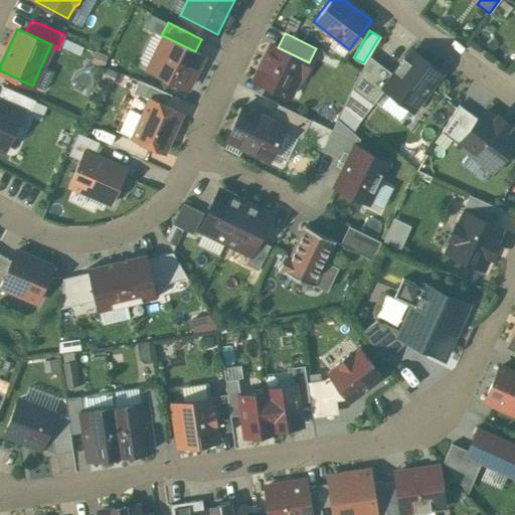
[(195,51),(164,36),(148,68),(185,88),(202,55),(195,51)]
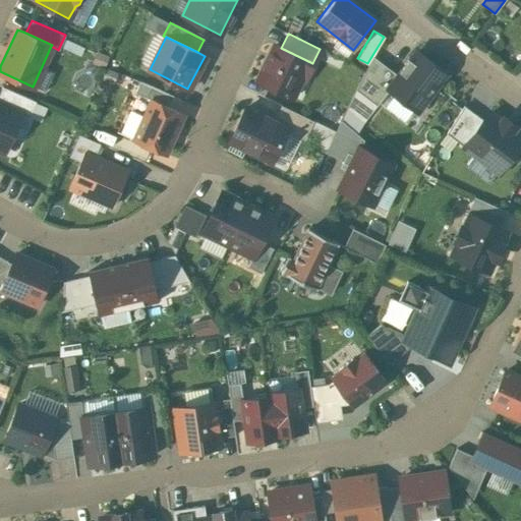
[(274,45),(256,79),(288,95),(297,76),(304,80),(312,63),(281,48),(274,45)]
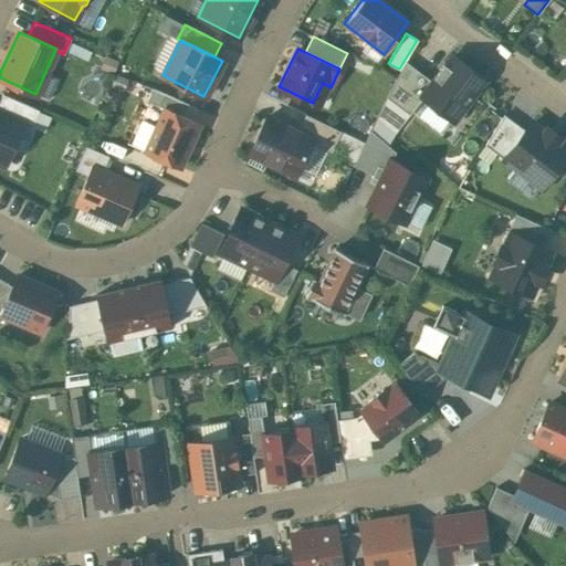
[(368,64),(347,53),(343,62),(365,72),(368,64)]
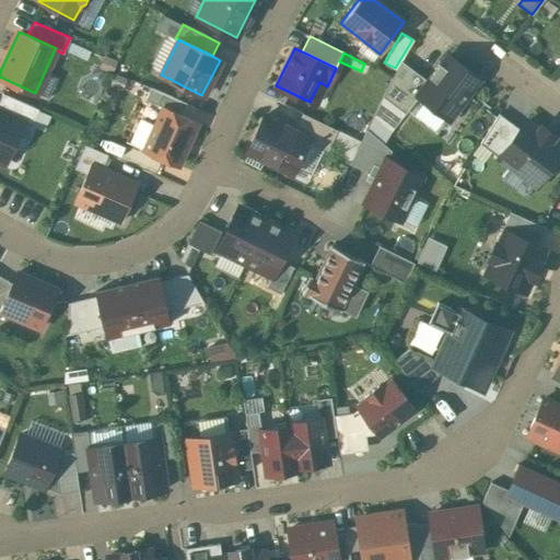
[(478,78),(447,54),(440,63),(439,61),(428,76),(430,77),(428,80),(417,94),(418,95),(447,118),(478,78)]
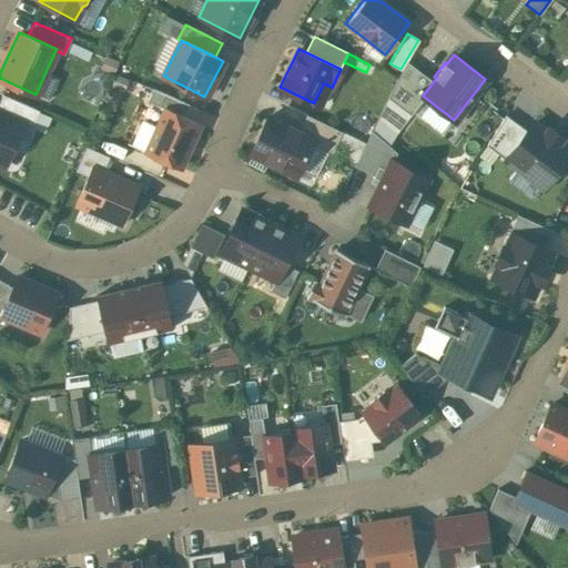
[(423,95),(434,81),(407,61),(402,70),(397,77),(387,97),(411,114),(424,97),(423,95)]
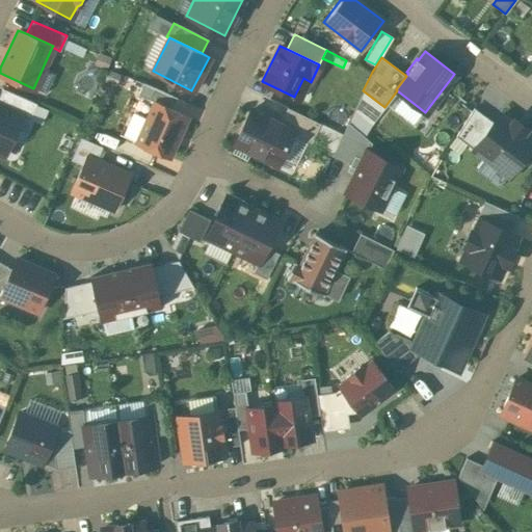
[(154,102),(171,109),(177,99),(142,83),(137,95),(154,102)]
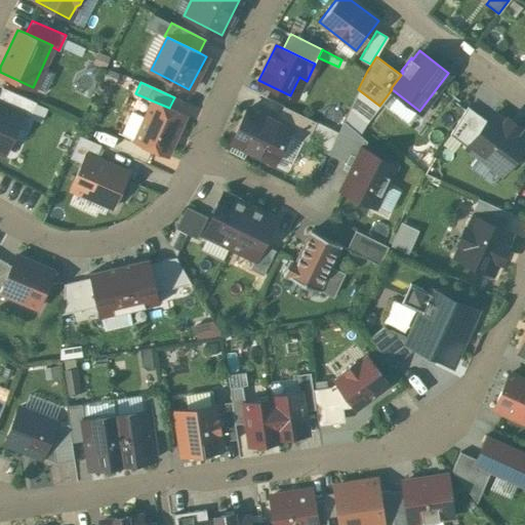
[(1,87),(0,89),(0,103),(22,113),(21,114),(29,117),(35,102),(1,87)]
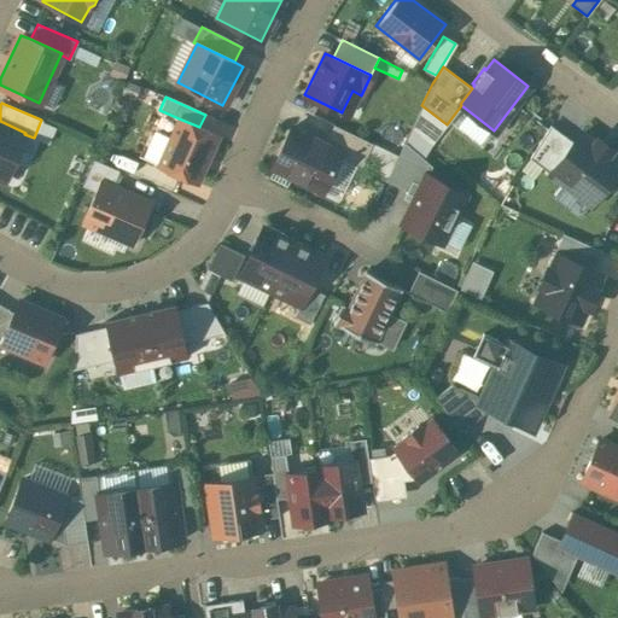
[(199,127),(179,118),(158,165),(196,182),(216,135),(199,127)]
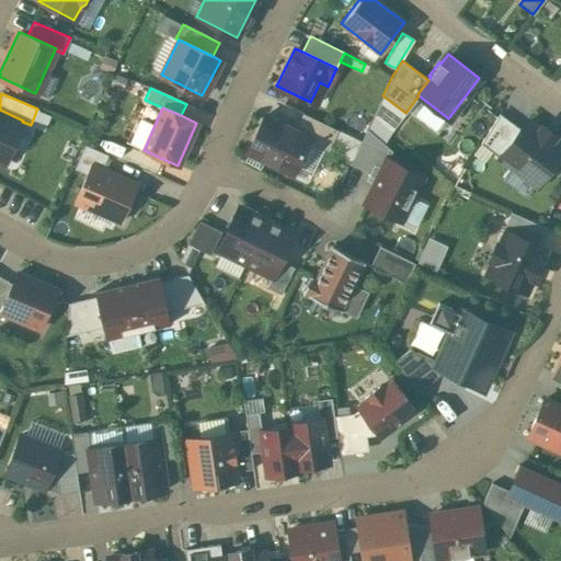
[(0,110),(0,161),(4,163),(22,122),(23,121),(0,110)]
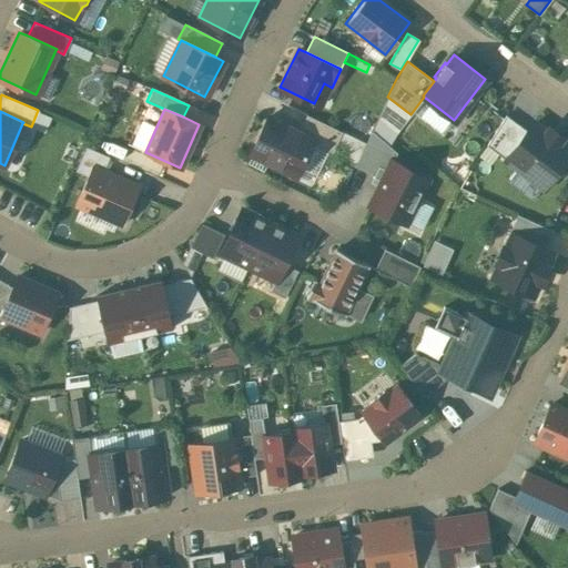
[(486,144),(505,159),(526,131),(505,114),(486,144)]
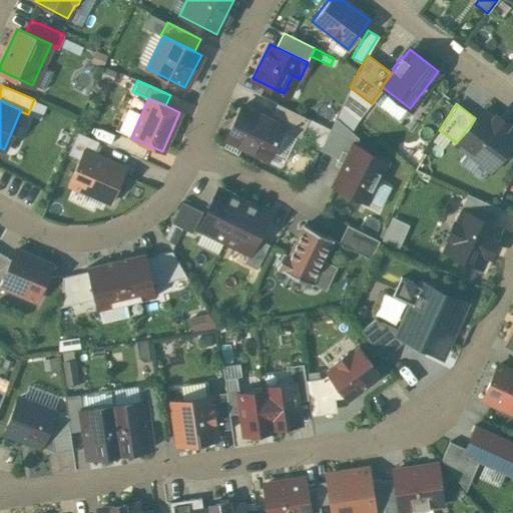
[(270,118),(241,104),(226,139),(269,158),(283,129),(285,125),(270,118)]
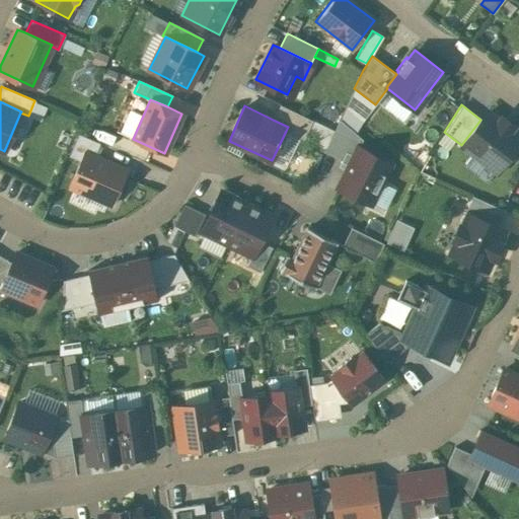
[(288,127),(286,131),(304,139),(313,121),(281,105),(273,120),(288,127)]
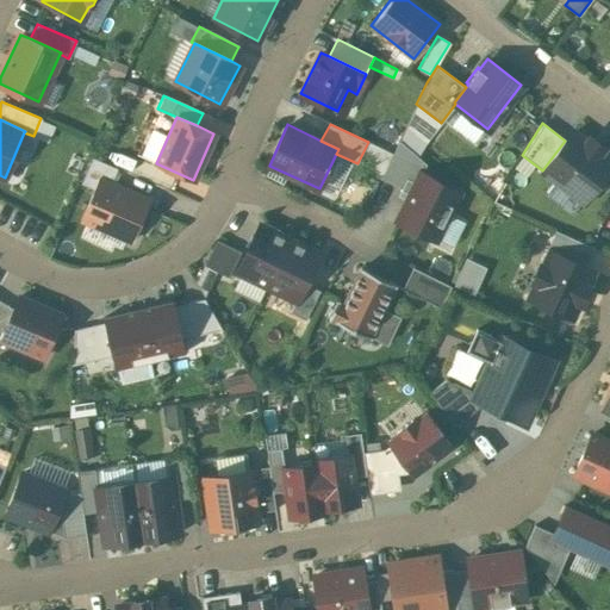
[(586,141),(572,130),(565,141),(542,170),(583,201),(609,165),(609,157),(599,150),(586,141)]
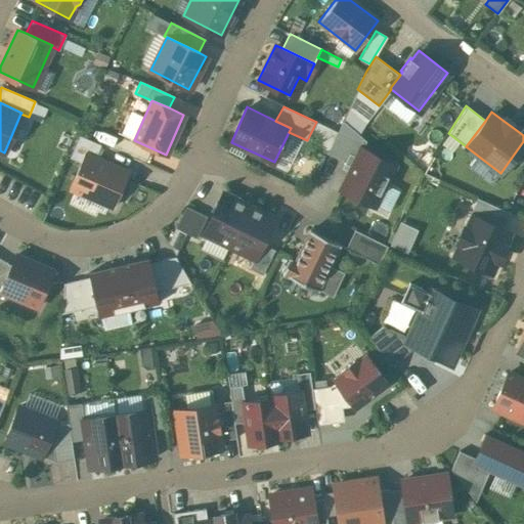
[(506,118),(504,121),(515,129),(517,127),(506,118)]
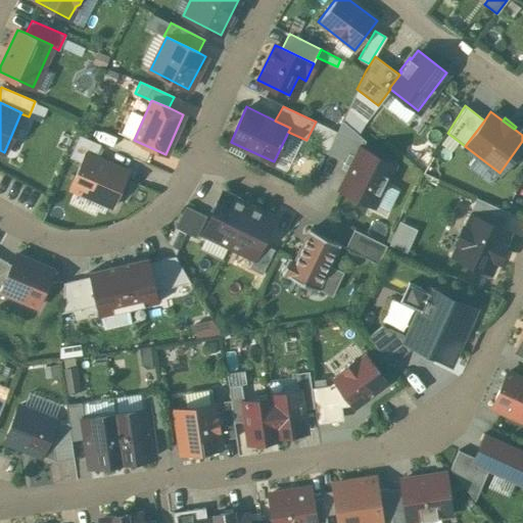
[(360,148),(361,148),(365,140),(341,120),(325,153),(343,161),(342,162),(350,167),(360,148)]
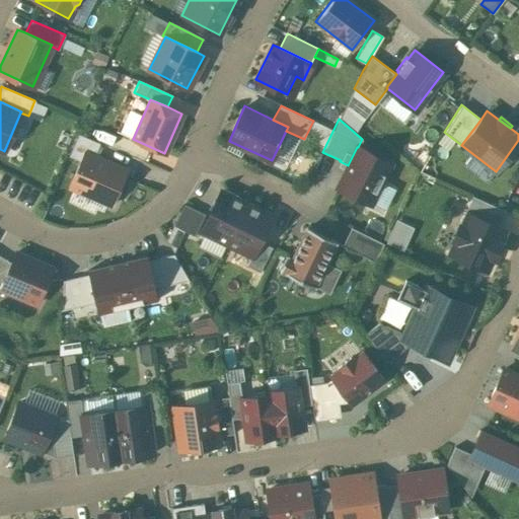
[(358,147),(357,147),(348,165),(337,188),(370,203),(389,162),(358,147)]
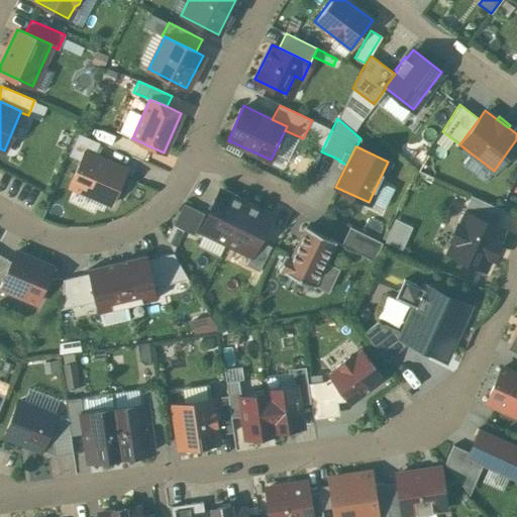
[(84,151),(70,185),(112,204),(126,170),(84,151)]
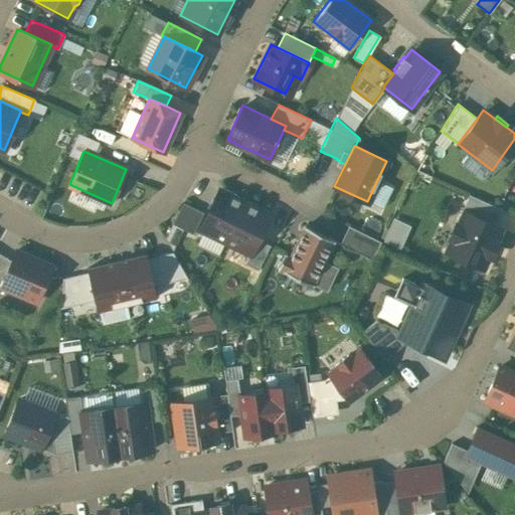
[(203,230),(225,241),(244,201),(219,189),(200,229),(203,230)]
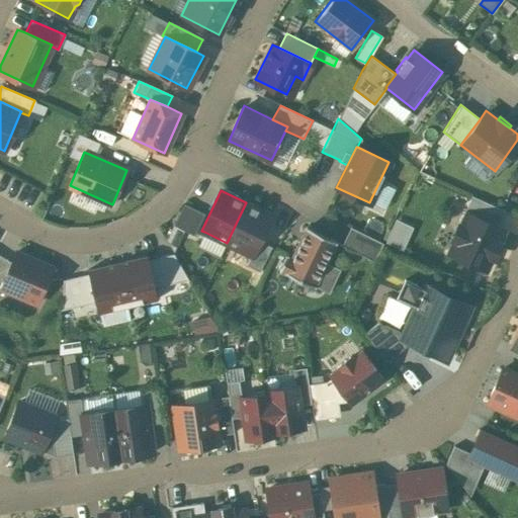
[(466,212),(497,227),(505,210),(471,194),(463,213),(465,214),(466,212)]
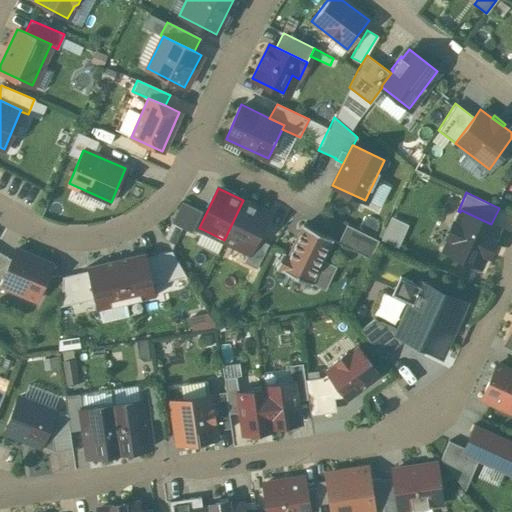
[(269,212),(243,200),(224,240),(249,252),(256,237),(269,212)]
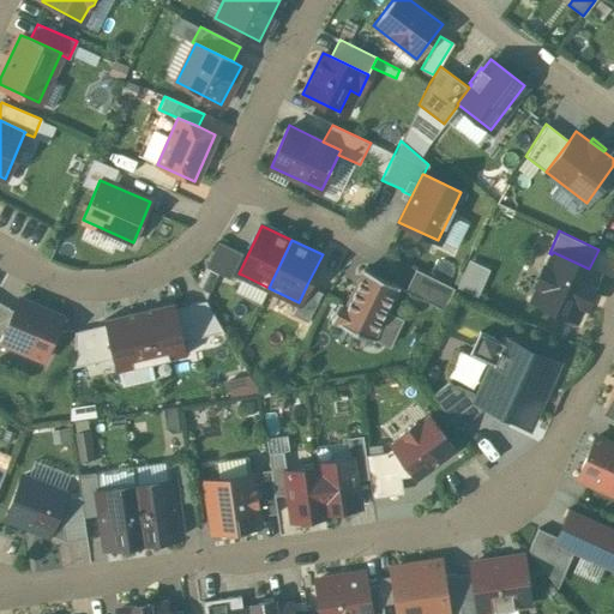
[(206,268),(218,272),(230,247),(218,241),(206,268)]
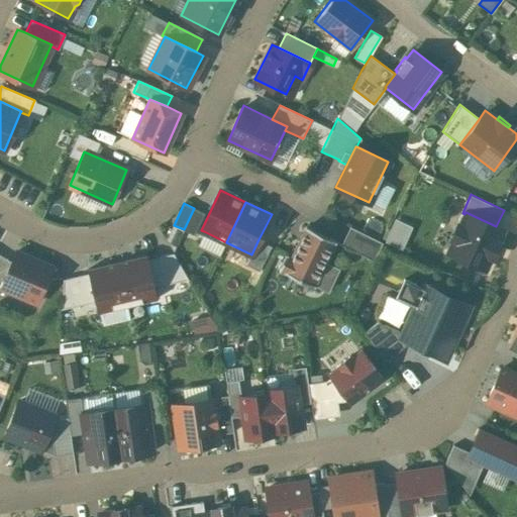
[(204,213),(194,208),(184,229),(194,234),(204,213)]
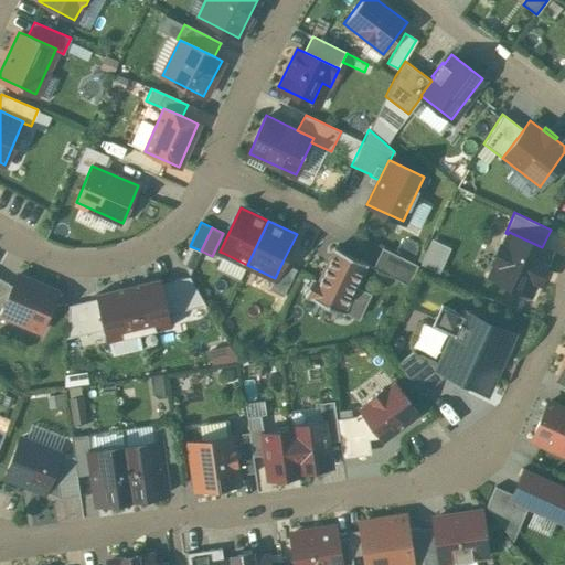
[(542,247),(509,232),(508,234),(502,246),(500,245),(492,260),(496,262),(489,275),(530,294),(535,279),(539,280),(545,266),(542,265),(548,251),(542,247)]
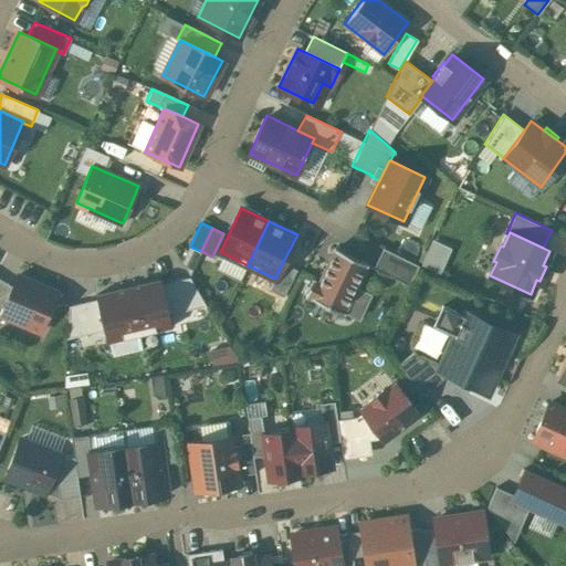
[(431,236),(420,262),(439,271),(451,244),(431,236)]
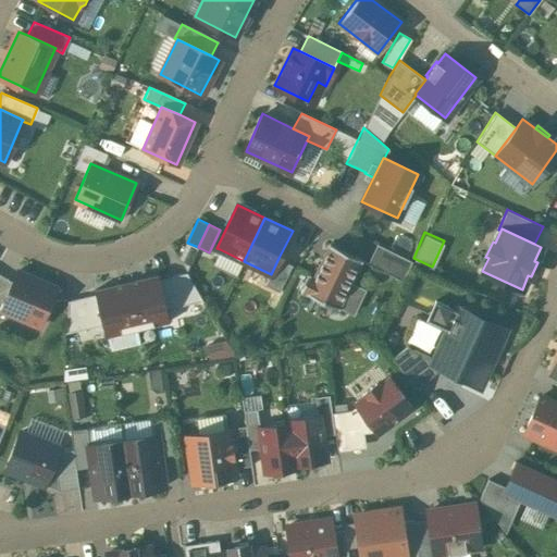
[(376,244),(368,263),(403,280),(411,260),(376,244)]
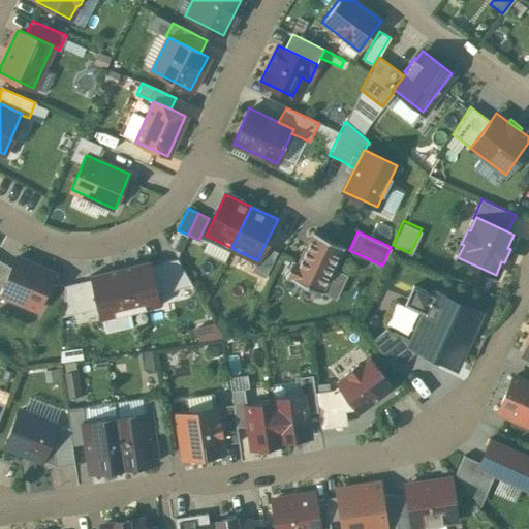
[(333,269),(343,246),(313,232),(298,263),(292,260),(285,275),(321,292),(321,291),(333,269)]
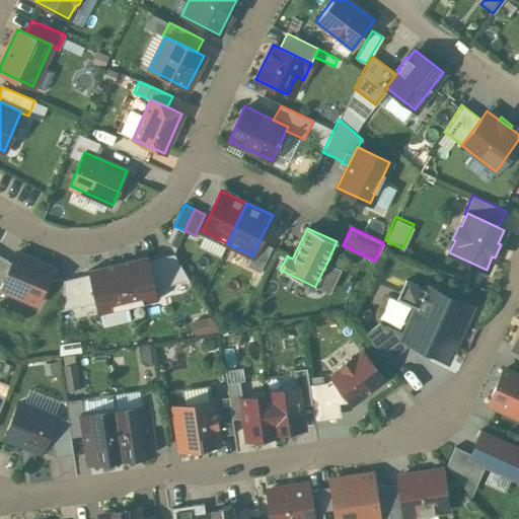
[(227,243),(205,232),(198,247),(220,257),(227,243)]
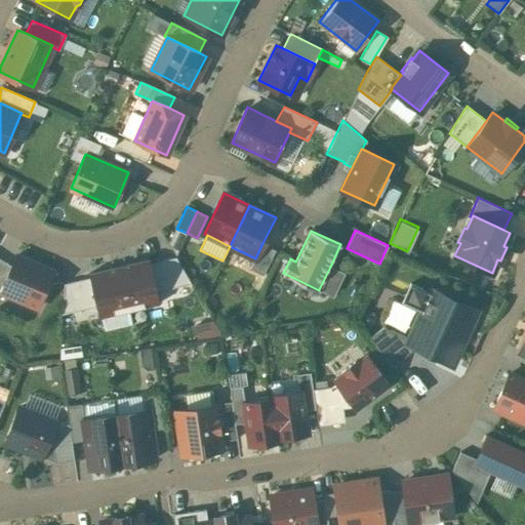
[(276,250),(263,243),(255,258),(250,269),(264,275),(276,250)]
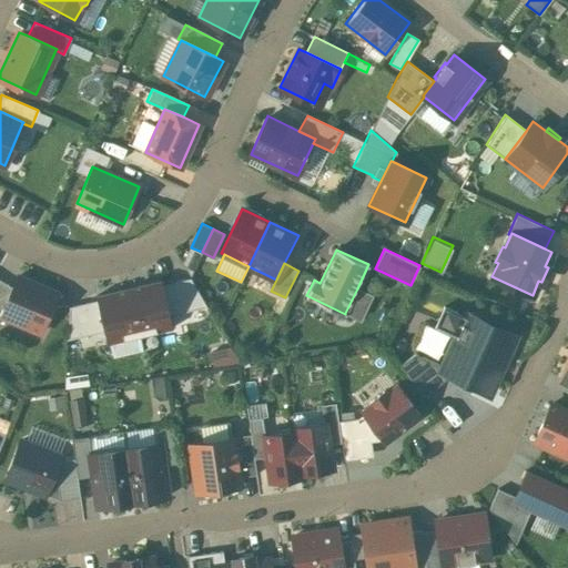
[(432,288),(437,276),(424,270),(418,283),(432,288)]
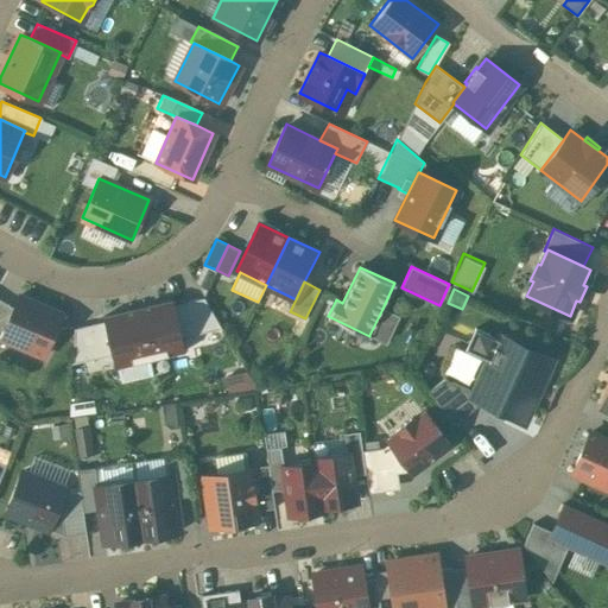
[(14,308),(1,337),(44,356),(61,314),(19,296),(14,308)]
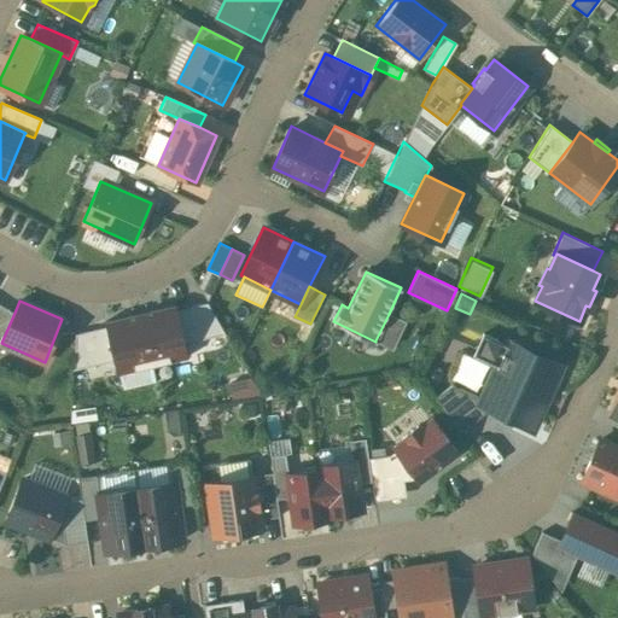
[(208,303),(176,310),(185,343),(225,333),(208,303)]
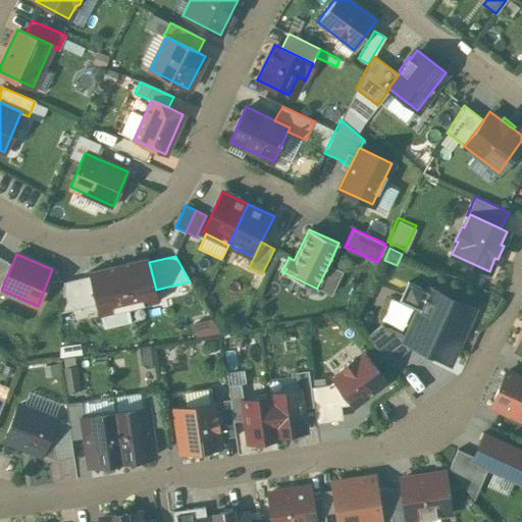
[(0,257),(0,292),(1,290),(12,264),(0,257)]
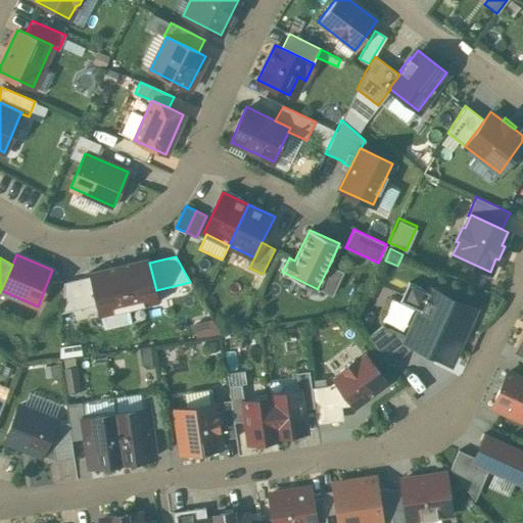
[(119,265),(129,308),(159,301),(156,290),(149,263),(148,257),(119,265)]
